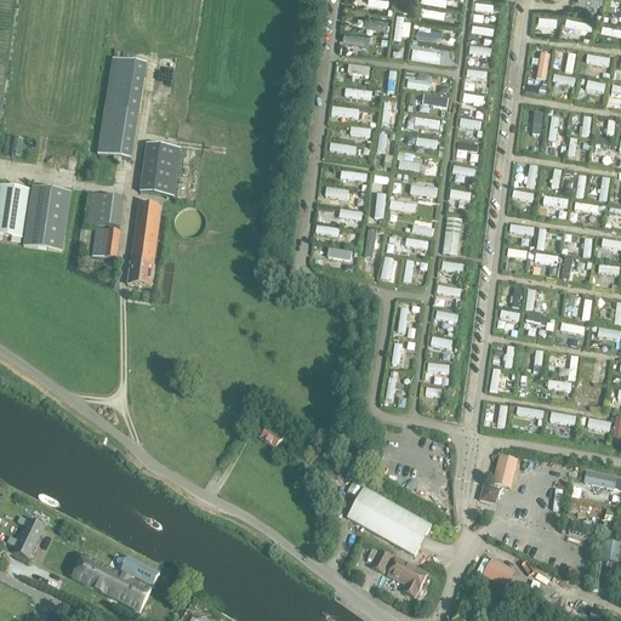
[(476,0),(476,7),(494,11),(495,3),(479,0),(476,0)]
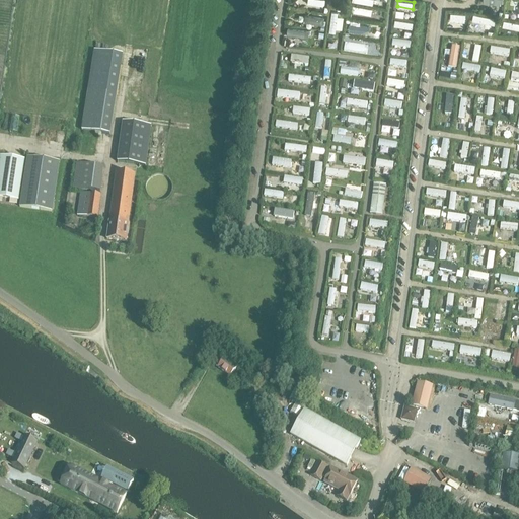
[(371,15),(372,8),(353,5),(352,12),(371,15)]
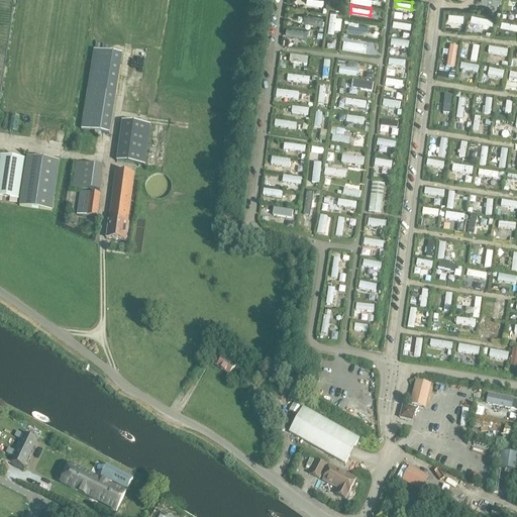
[(328,31),(334,32),(337,12),(331,11),(328,31)]
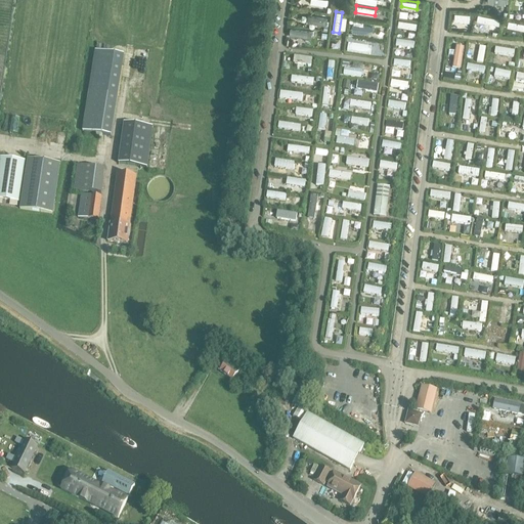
[(453,19),(469,22),(470,15),(454,13),(453,19)]
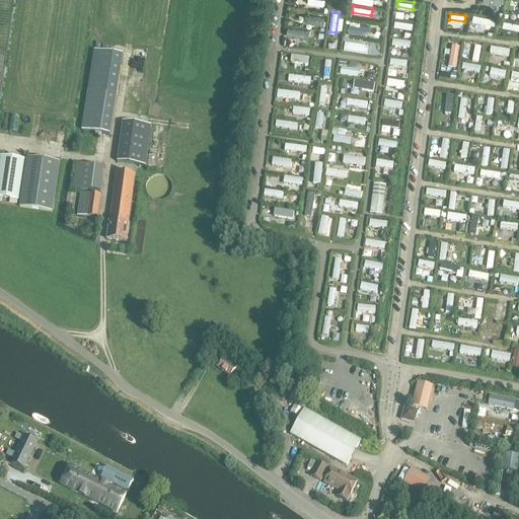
[(304,14),(303,21),(322,23),(323,16),(304,14)]
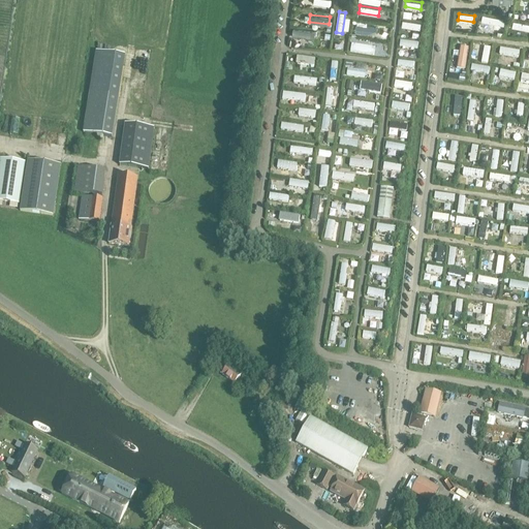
[(481,14),(480,21),(503,25),(504,18),(481,14)]
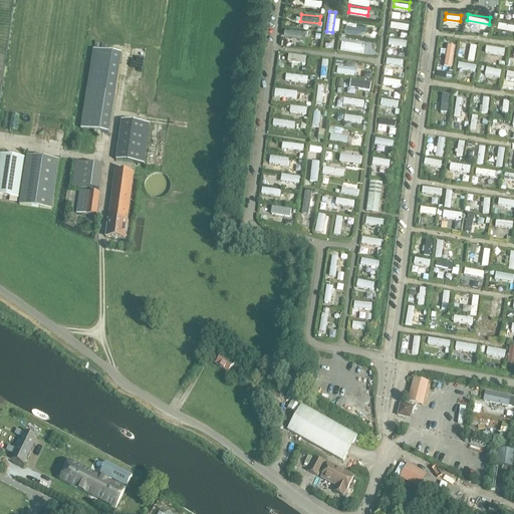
[(391,26),(408,28),(409,21),(392,19),(391,26)]
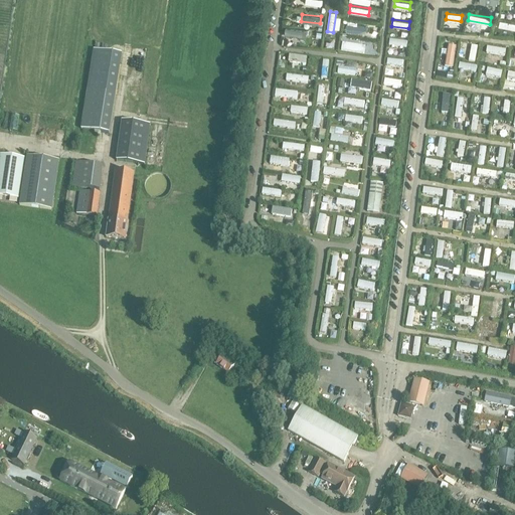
[(514,22),(499,20),(498,25),(514,28),(514,22)]
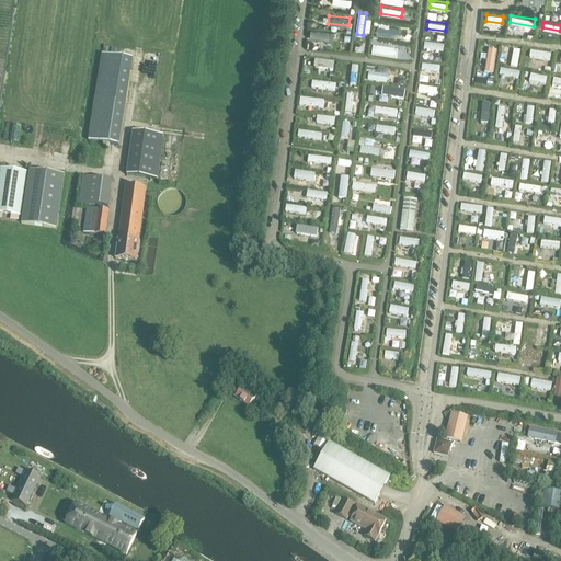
[(398,35),(399,27),(378,24),(377,33),(398,35)]
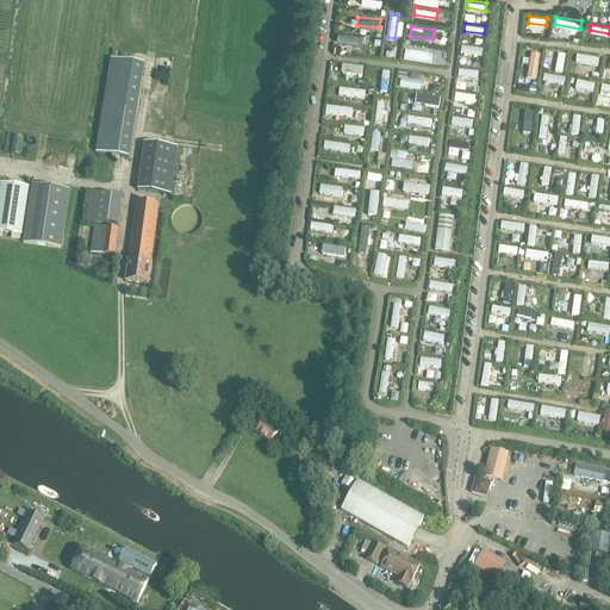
[(336,39),(362,44),(363,36),(337,32),(336,39)]
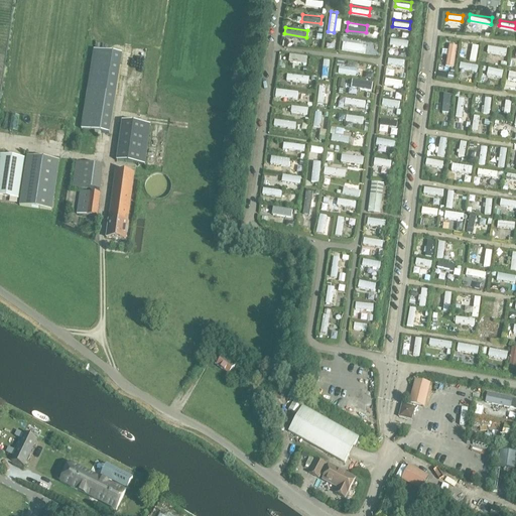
[(391,39),(390,46),(407,48),(408,42),(391,39)]
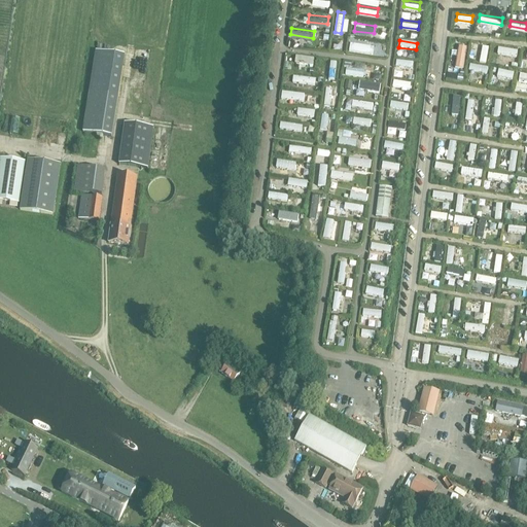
[(455,68),(462,70),(466,46),(459,45),(455,68)]
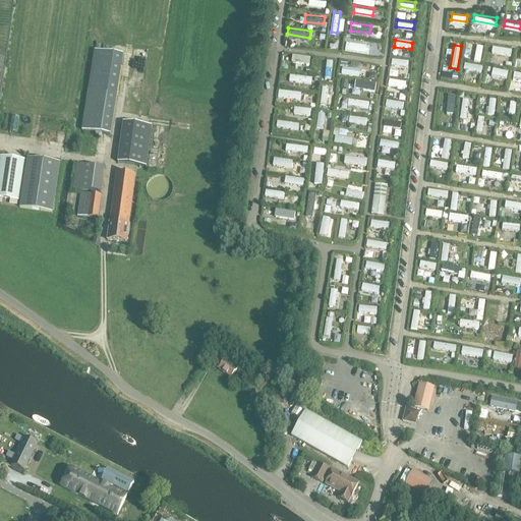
[(473,63),(479,64),(482,47),(476,46),(473,63)]
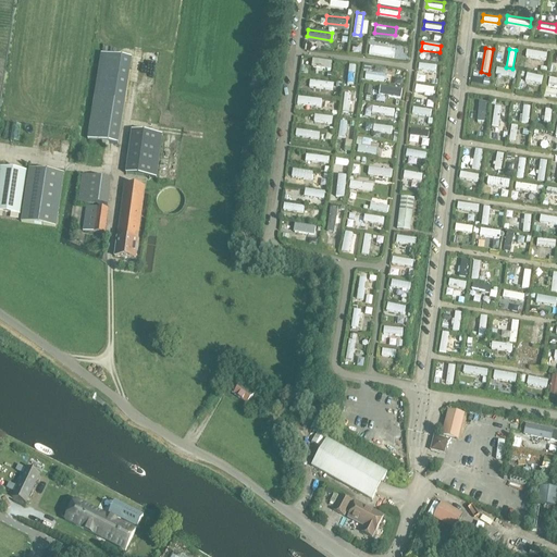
[(525,51),(524,58),(545,61),(546,54),(525,51)]
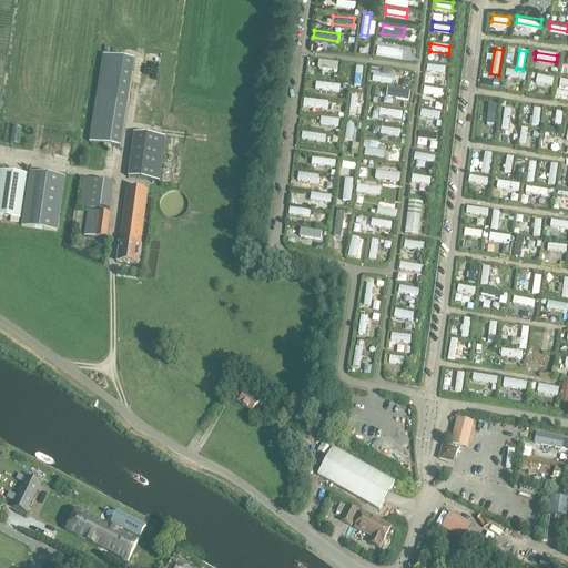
[(317,69),(337,72),(338,63),(318,60),(317,69)]
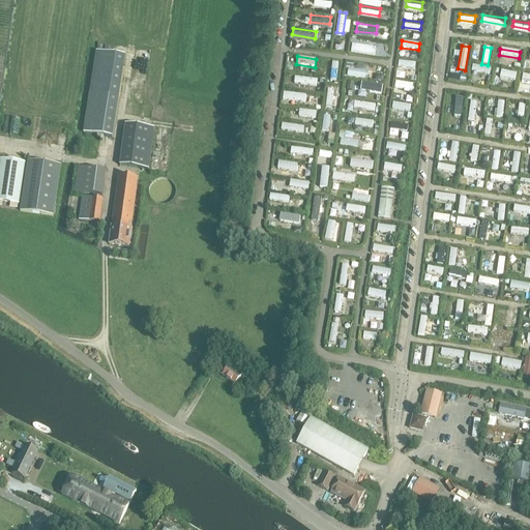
[(329,80),(336,81),(339,62),(332,61),(329,80)]
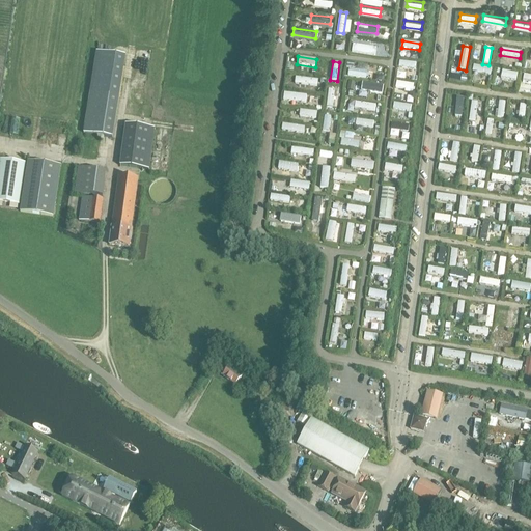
[(473,64),(472,72),(493,75),(494,67),(473,64)]
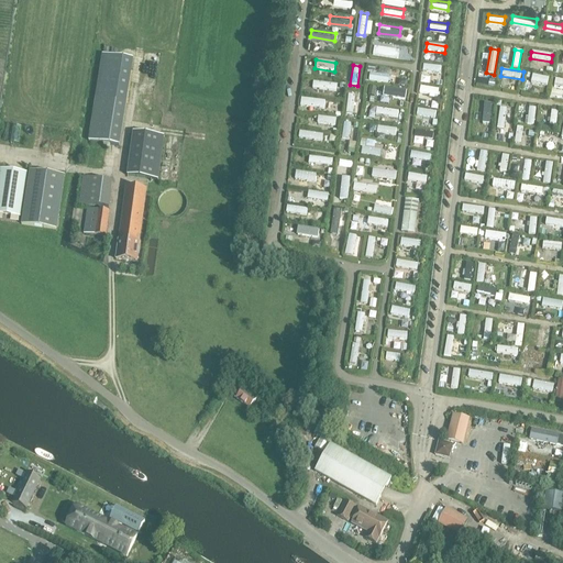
[(371,74),(370,80),(388,83),(389,76),(371,74)]
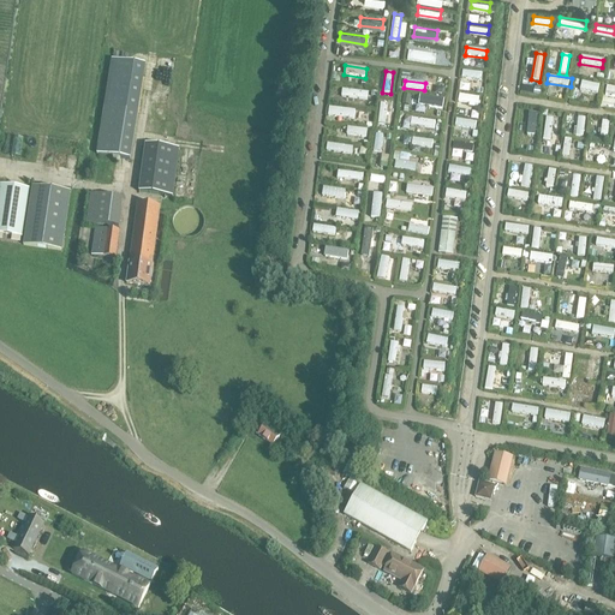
[(581,82),(580,90),(598,94),(599,85),(581,82)]
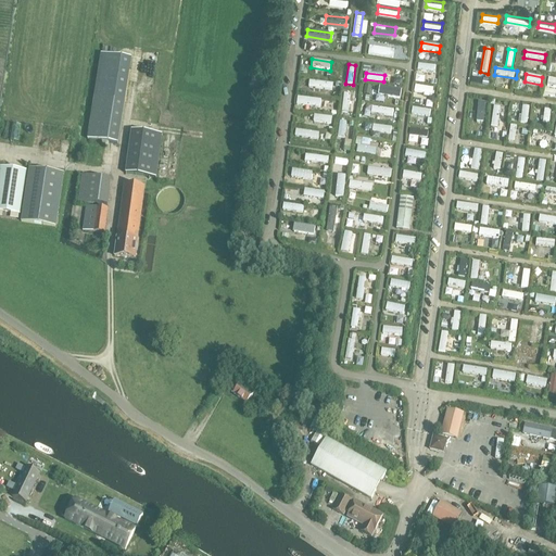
[(546,86),(555,87),(555,79),(547,78),(546,86)]
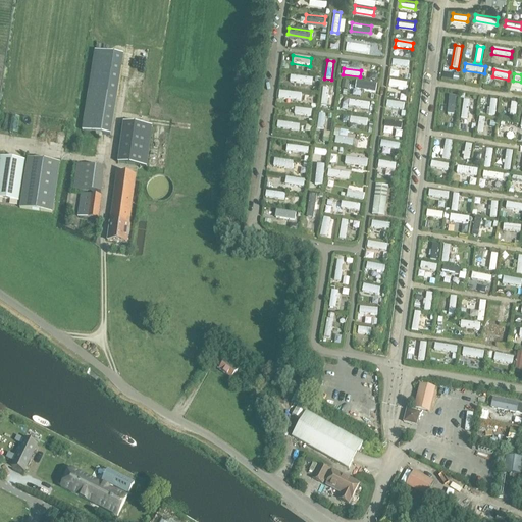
[(291,74),(290,83),(313,86),(314,79),(291,74)]
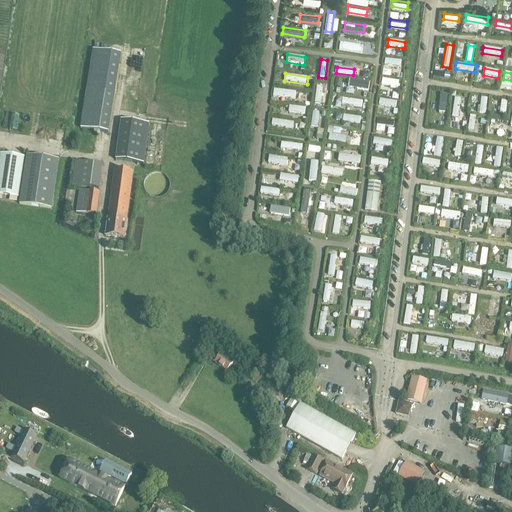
[(384,79),(383,85),(398,87),(399,81),(384,79)]
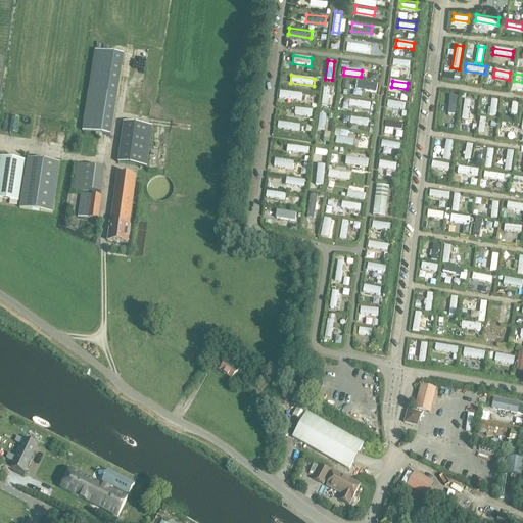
[(357,83),(355,89),(376,91),(377,85),(357,83)]
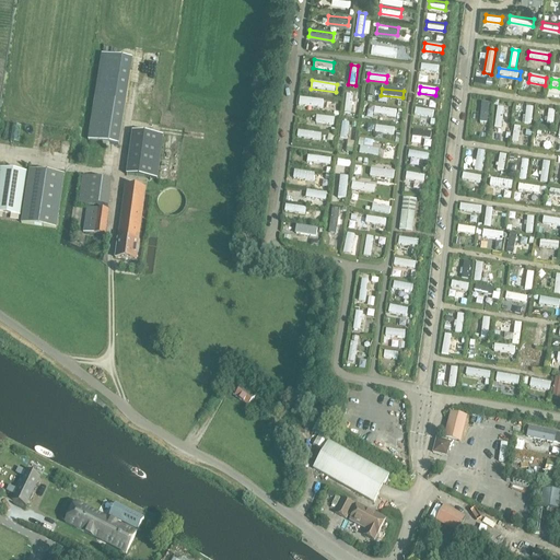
[(350,114),(353,94),(347,93),(343,113),(350,114)]
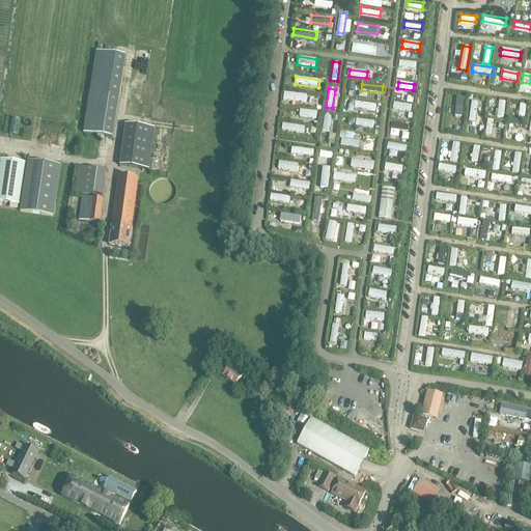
[(119,96),(90,92),(84,133),(113,138),(119,96)]
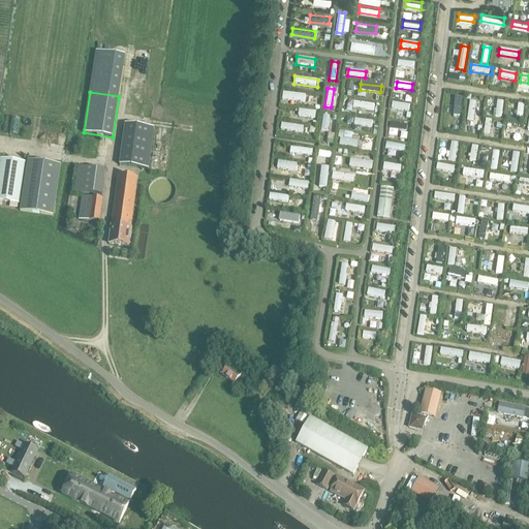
[(282,100),(305,103),(306,95),(283,92),(282,100)]
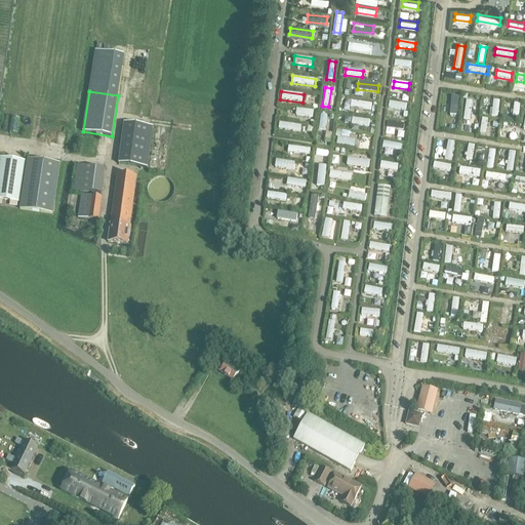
[(456,116),(458,96),(452,95),(449,115),(456,116)]
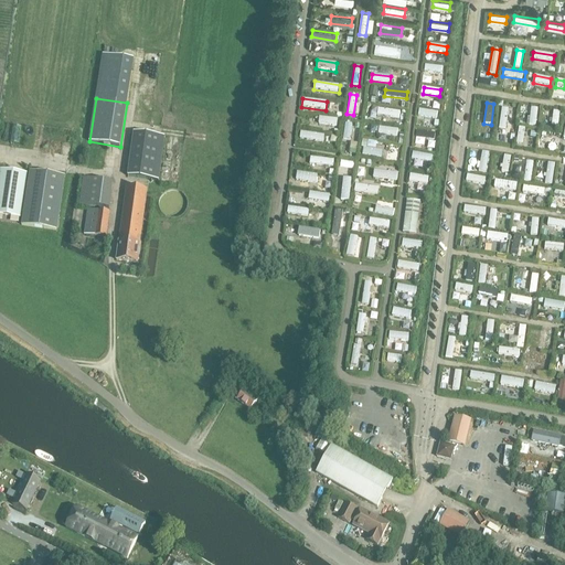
[(535,127),(537,108),(530,107),(528,126),(535,127)]
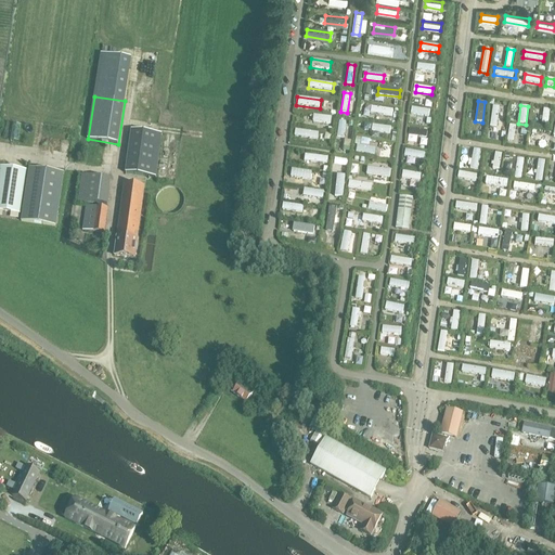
[(490,126),(497,127),(499,107),(492,106),(490,126)]
